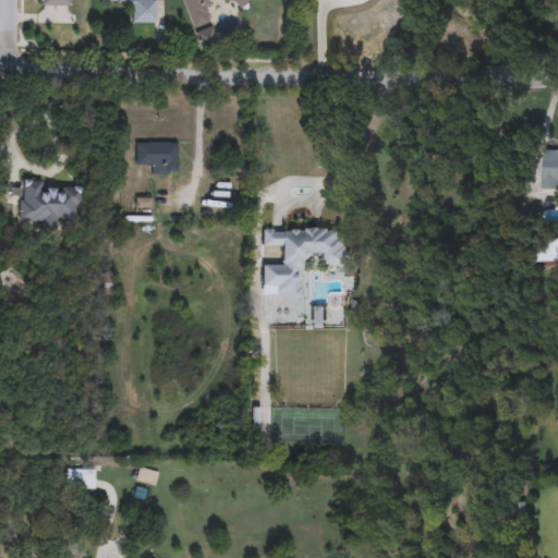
[(155,0),(155,23),(132,23),(132,4),(110,3),(110,0),(155,0)]
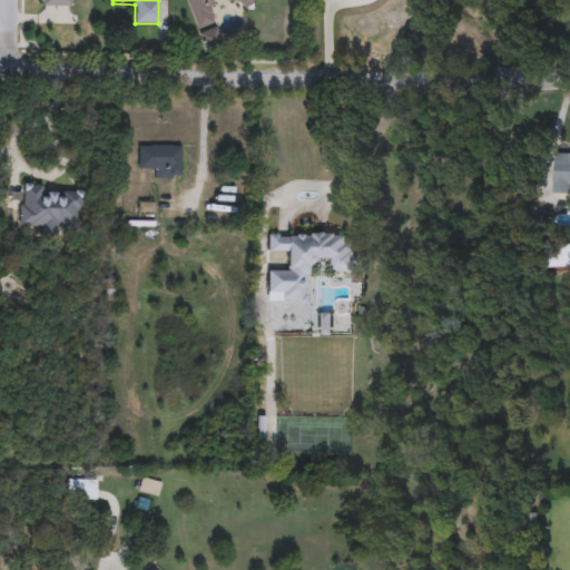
[(208,0),(216,23),(194,30),(185,0),(208,0)]
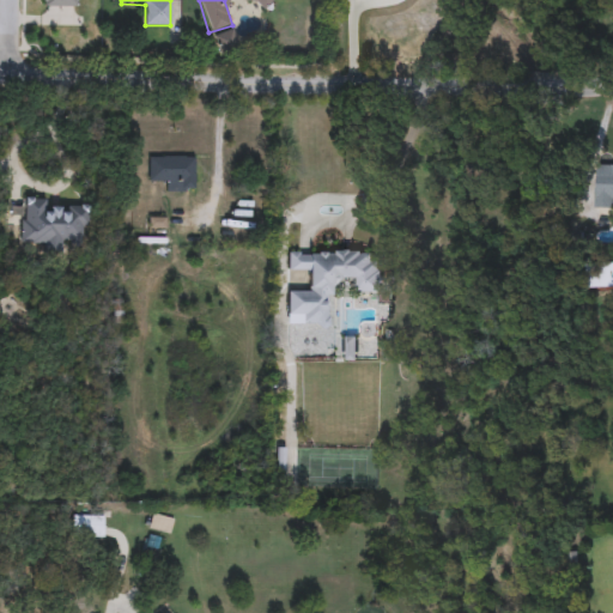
[(253,0),(272,0),(262,10),(253,0)]
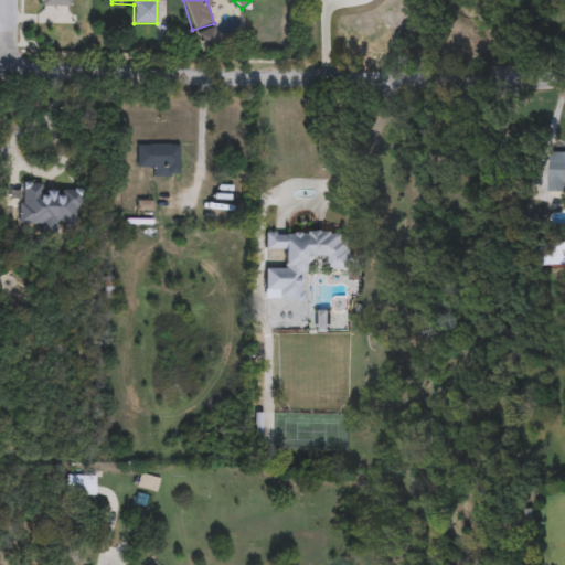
[(220,42),(202,49),(196,32),(215,27),(220,42)]
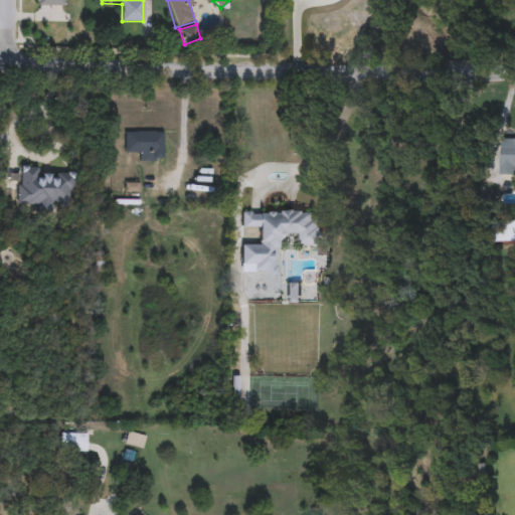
[(466,130),(465,119),(477,118),(478,128),(466,130)]
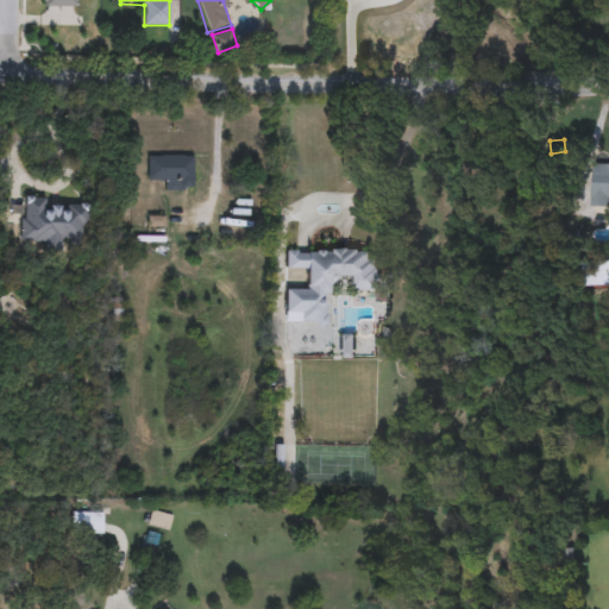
[(193,190),(161,190),(161,180),(148,180),(148,156),(193,156),(193,190)]
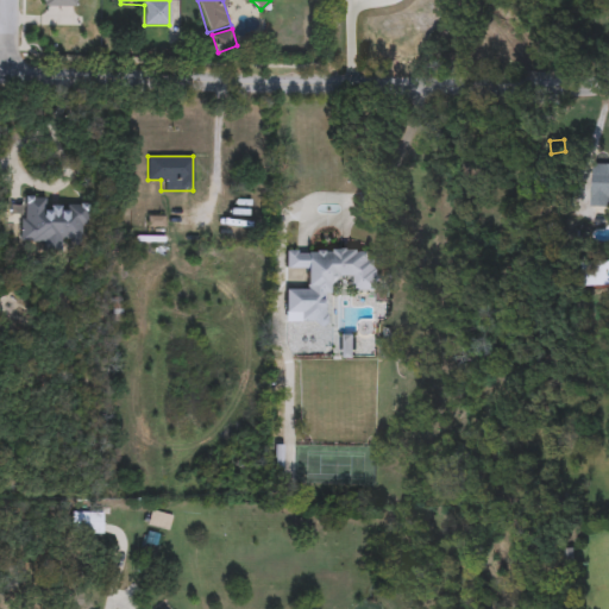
[(608,164),(608,206),(591,206),(594,164),(608,164)]
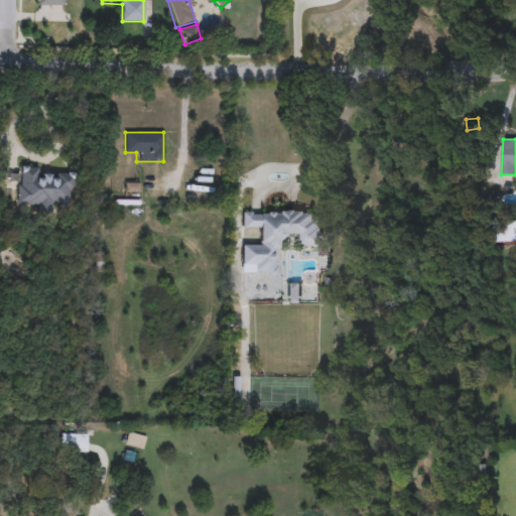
[(18,205),(18,166),(39,167),(39,174),(73,174),(73,211),(36,211),(36,205),(18,205)]
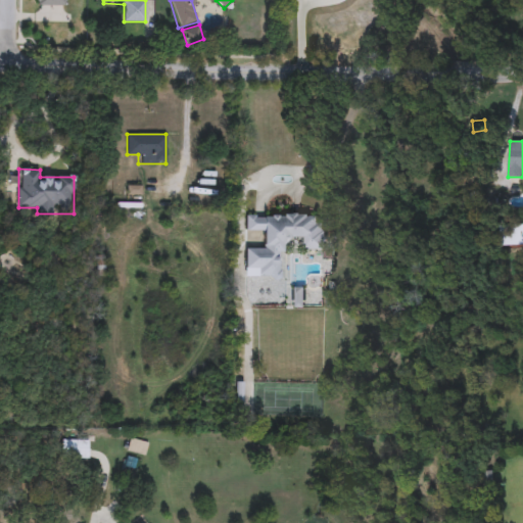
[(141,185),(141,207),(127,207),(127,185),(141,185)]
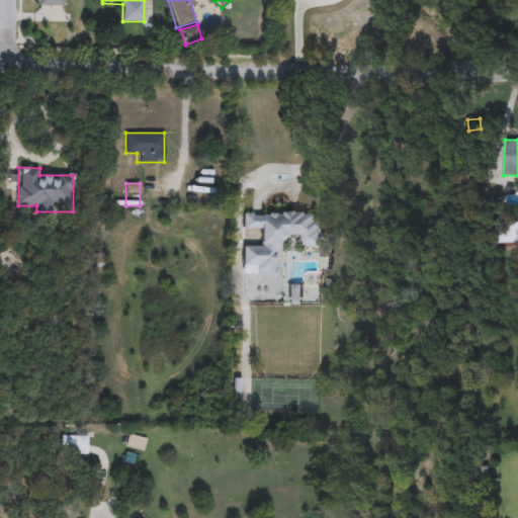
[(244,211),(323,213),(323,248),(301,247),(303,237),(280,236),(279,276),(254,276),(254,266),(243,265),(243,246),(261,246),(261,230),(243,229),(244,211)]
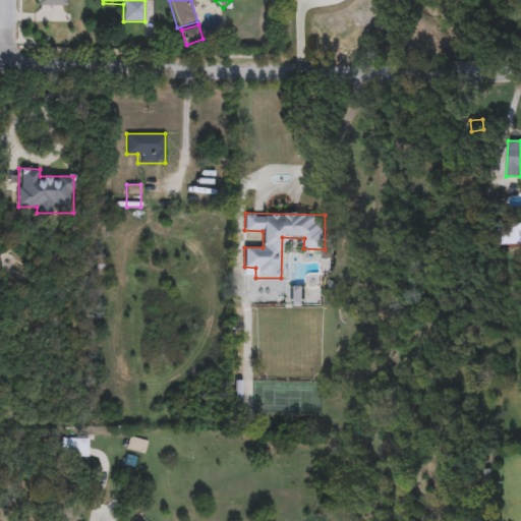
[(302,287),(302,305),(292,305),(292,287),(302,287)]
